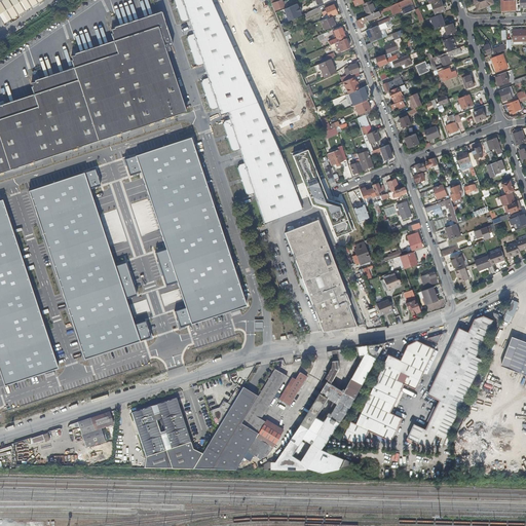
[(0,0),(0,19),(2,24),(40,0),(0,0)]
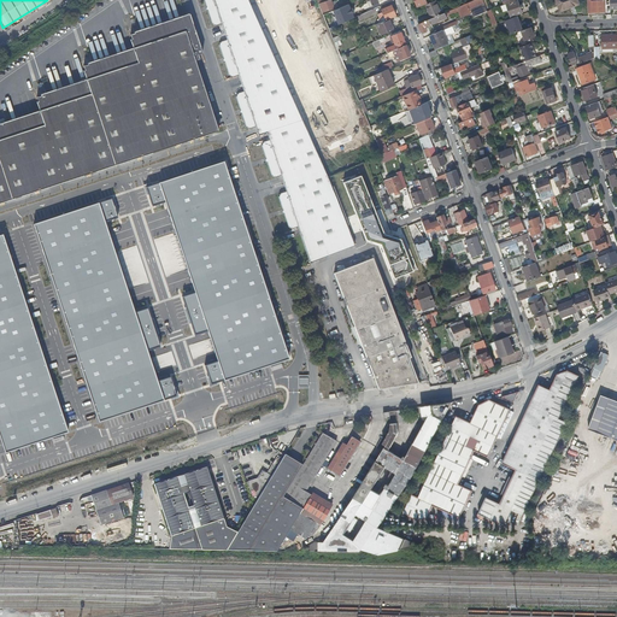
[(342,219),(335,201),(325,177),(322,170),(270,53),(246,0),(201,0),(205,6),(207,7),(206,11),(210,24),(211,24),(211,25),(213,25),(219,24),(225,40),(218,41),(219,42),(217,43),(218,45),(217,45),(222,58),(224,59),(223,63),(228,76),(229,77),(230,76),(231,77),(238,75),(242,90),(236,93),(236,94),(235,94),(235,97),(234,97),(239,110),(241,111),(240,113),(245,128),(246,127),(246,129),(248,128),(248,129),(254,128),(257,135),(265,133),(268,140),(262,141),(260,142),(260,145),(259,145),(264,158),(266,159),(265,163),(270,176),(271,175),(271,177),(272,176),(274,177),(280,175),(285,191),(278,193),(276,194),(277,197),(276,197),(281,210),(282,210),(283,211),(283,212),(283,213),(282,213),(287,227),(288,227),(288,229),(291,228),(291,229),(297,227),(309,263),(352,246),(342,219)]
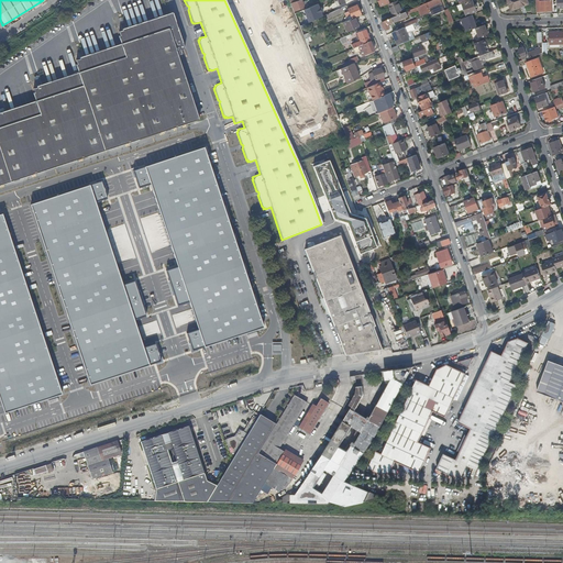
[(274,0),(234,0),(266,76),(291,65),(293,70),(301,67),(299,62),(300,62),(274,0)]
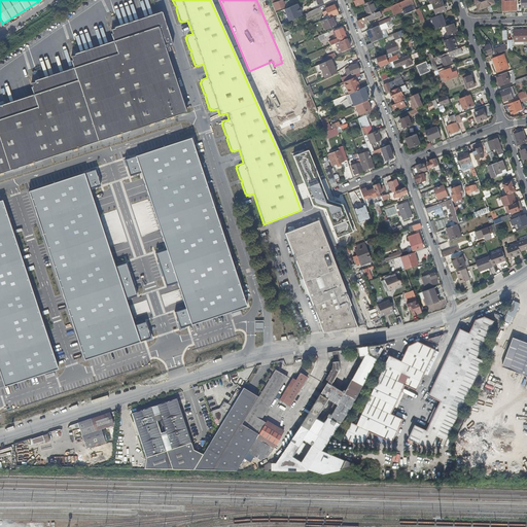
[(284,2),(282,0),(274,0),(271,1),(272,4),(273,3),(276,11),(288,6),(286,1),(284,2)]
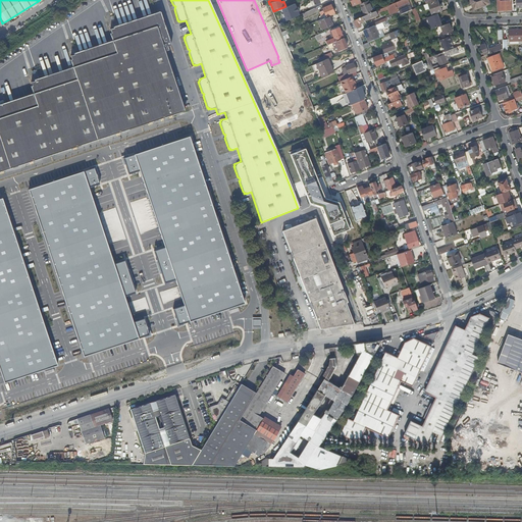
[(313,0),(315,4),(306,7),(307,11),(321,5),(320,2),(323,1),(322,0),(313,0)]
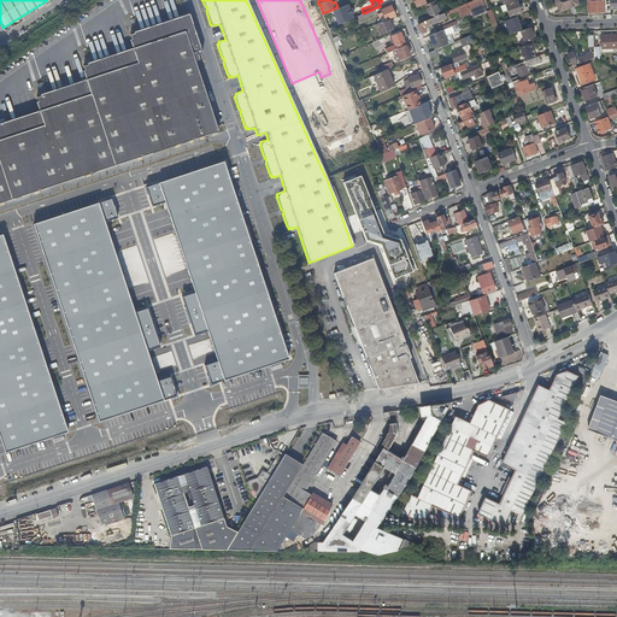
[(442,15),(436,0),(427,5),(433,18),(440,16),(442,15)]
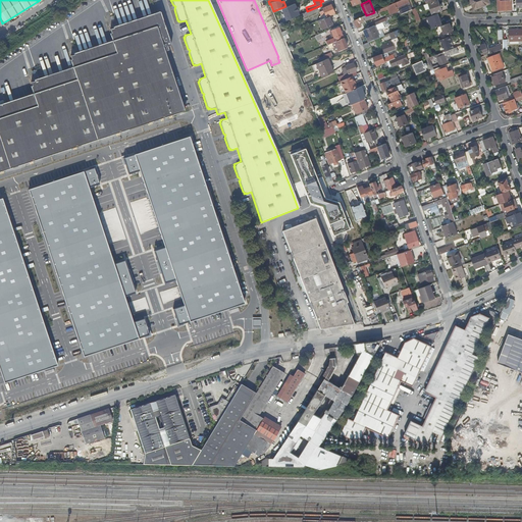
[(488,3),(487,0),(470,0),(474,8),(488,3)]
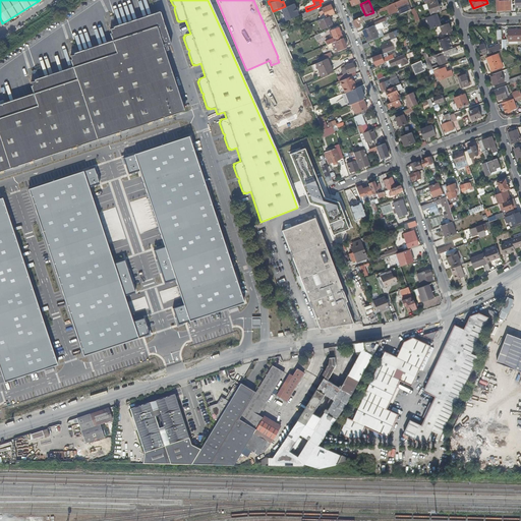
[(496,0),(497,11),(500,10),(500,11),(511,10),(511,1),(500,1),(499,0),(496,0)]
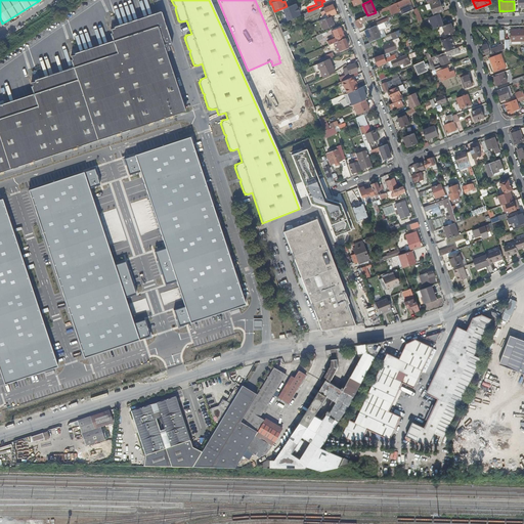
[(440,1),(431,4),(434,14),(438,13),(439,12),(444,10),(440,1)]
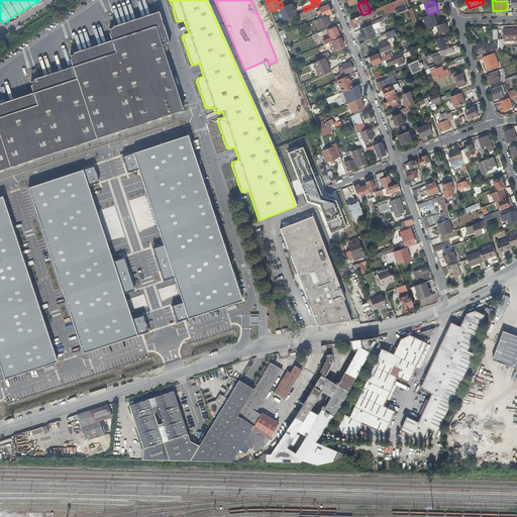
[(369,13),(370,17),(375,14),(386,9),(388,13),(395,10),(393,6),(395,6),(393,2),(386,5),(371,12),(369,13)]
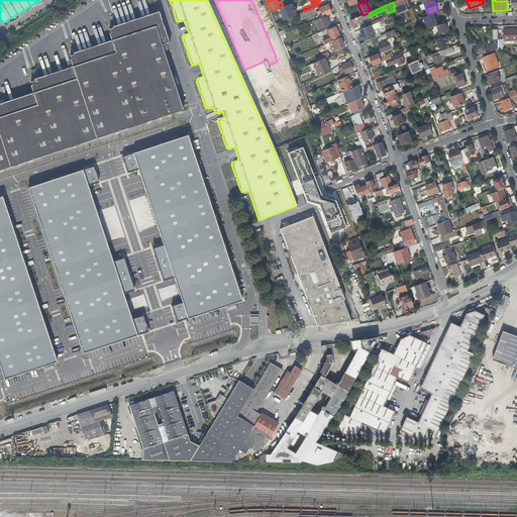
[(317,16),(318,19),(323,17),(323,16),(331,13),(328,4),(319,8),(321,12),(320,12),(319,11),(317,12),(318,15),(317,16)]
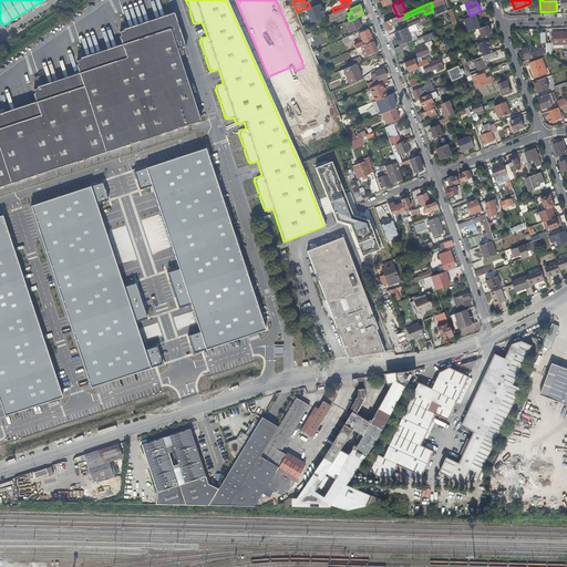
[(346,12),(344,8),(329,14),(331,19),(346,12)]
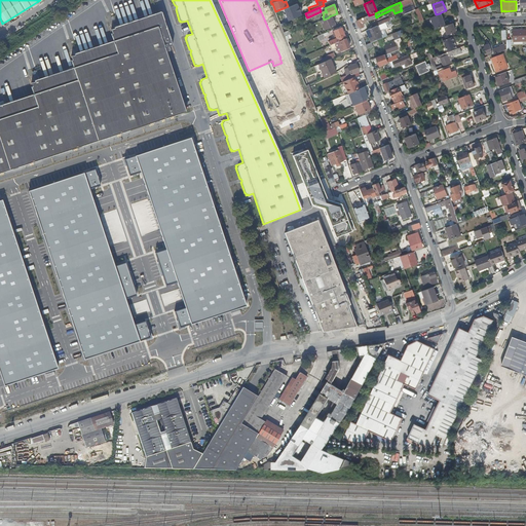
[(0,173),(11,170),(74,148),(99,140),(184,112),(164,51),(168,50),(166,47),(171,46),(160,12),(152,14),(152,16),(118,28),(117,27),(113,28),(113,29),(109,30),(110,34),(109,34),(112,43),(78,54),(77,52),(72,54),(73,55),(69,57),(70,61),(69,61),(72,70),(37,81),(37,80),(32,81),(33,82),(29,83),(30,87),(29,87),(32,97),(0,107),(0,173)]
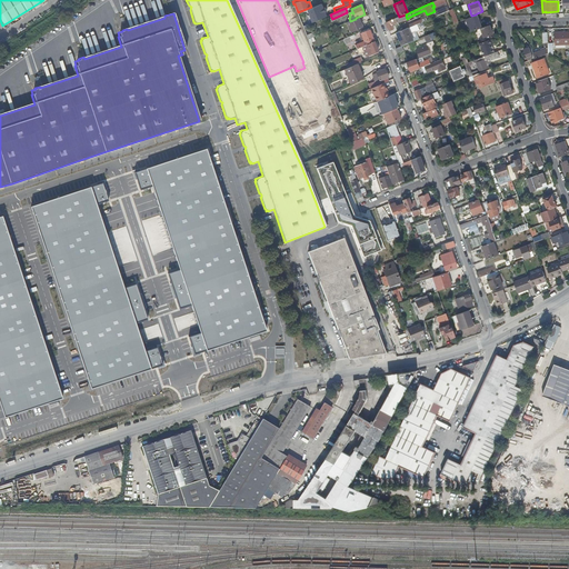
[(391,20),(392,25),(407,19),(406,15),(399,17),(391,20)]
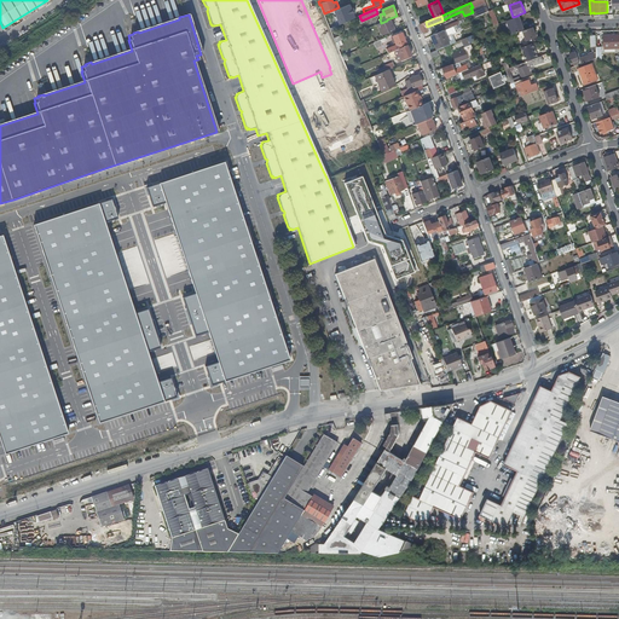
[(525,30),(519,16),(507,21),(512,35),(524,32),(525,30)]
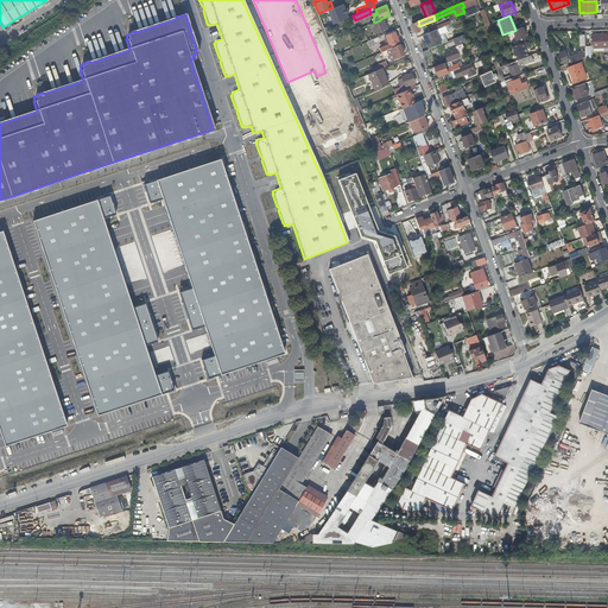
[(388,30),(387,26),(384,19),(380,20),(374,23),(372,24),(377,35),(388,30)]
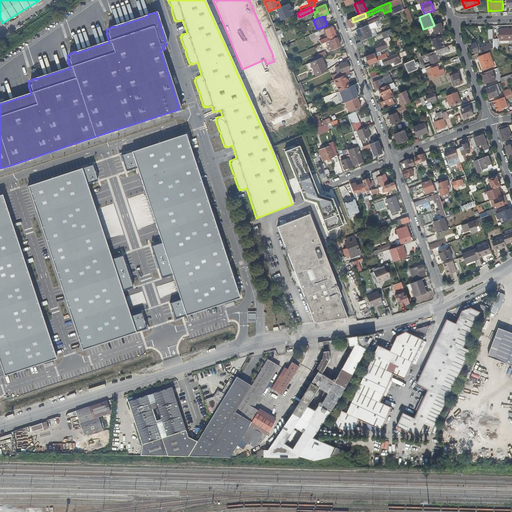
[(365,26),(375,22),(381,19),(384,18),(383,16),(380,18),(379,17),(364,23),(365,26)]
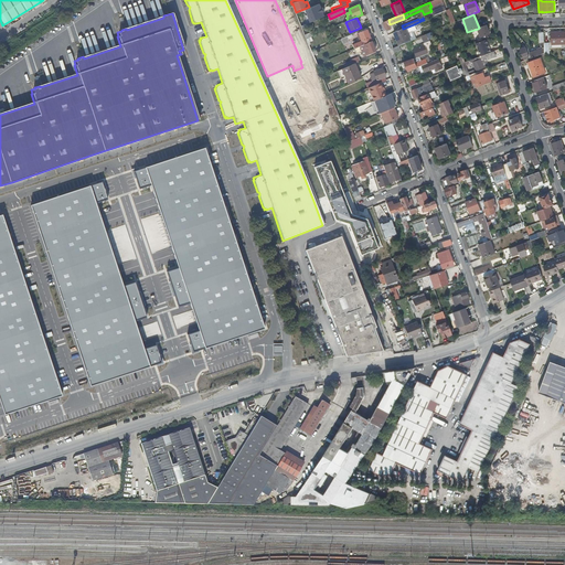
[(394,33),(400,45),(412,41),(408,33),(416,30),(414,24),(402,30),(394,33)]
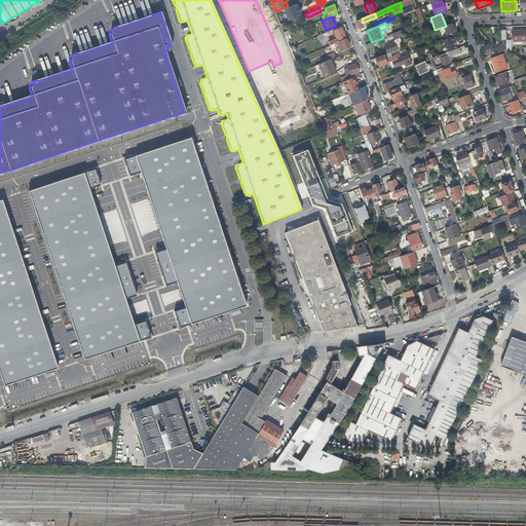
[(456,32),(453,24),(446,26),(445,27),(448,35),(449,34),(452,34),(456,32)]
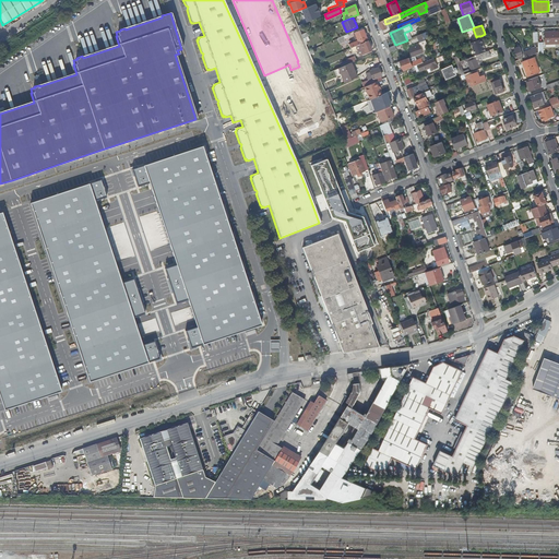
[(349,44),(352,48),(355,46),(365,43),(368,40),(363,30),(355,33),(358,40),(349,44)]
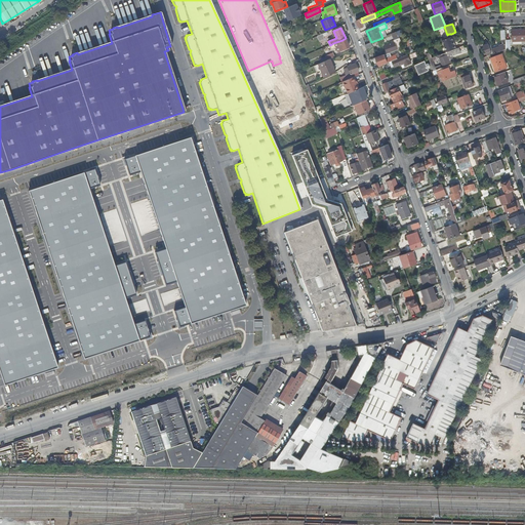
[(282,33),(286,39),(291,37),(287,30),(282,33)]
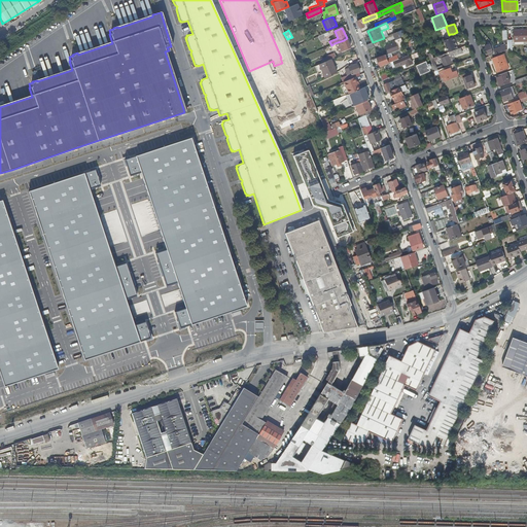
[(515,41),(526,40),(526,30),(514,30),(515,41)]
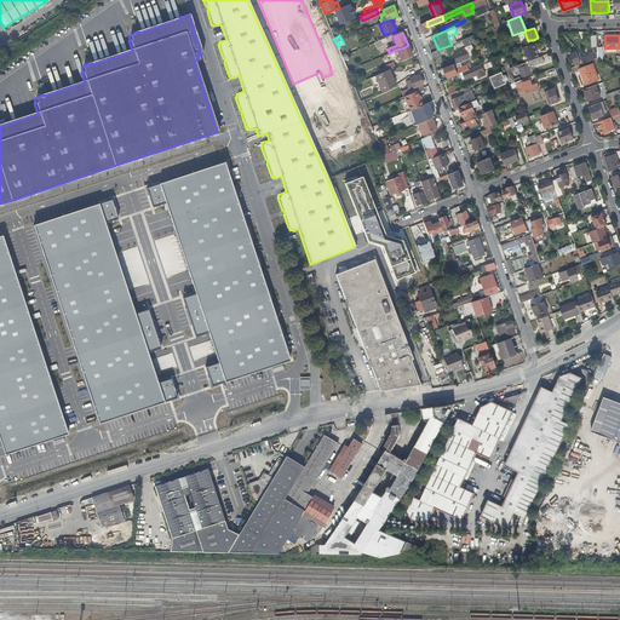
[(535,47),(534,44),(523,47),(528,62),(539,58),(538,53),(535,47)]
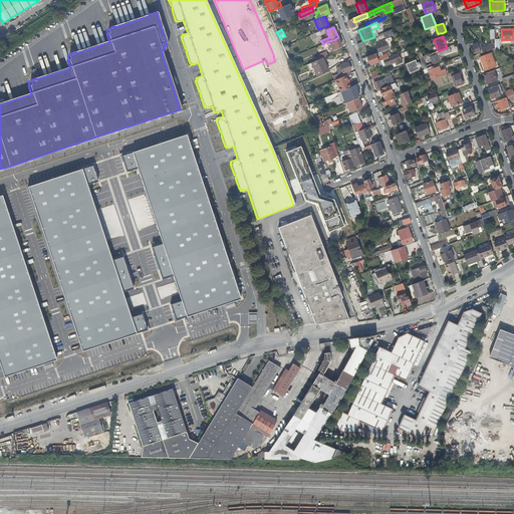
[(341,46),(338,37),(335,39),(326,42),(330,51),(335,49),(341,46)]
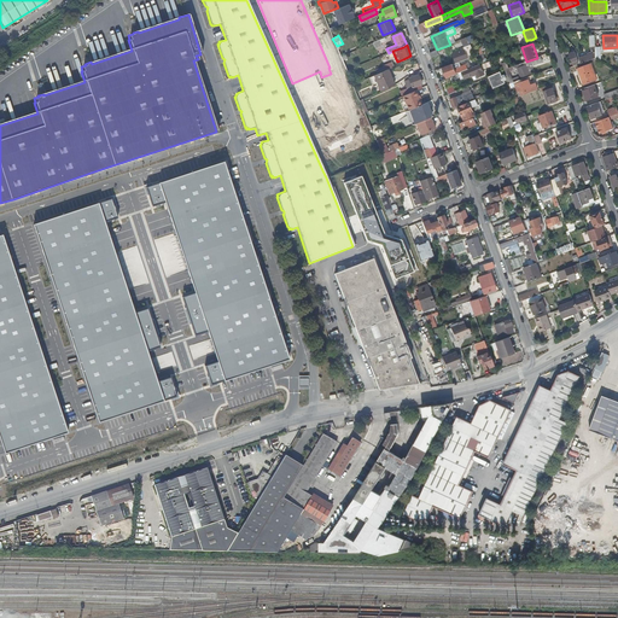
[(453,53),(456,63),(458,62),(473,56),(470,45),(468,46),(464,47),(462,47),(464,50),(453,53)]
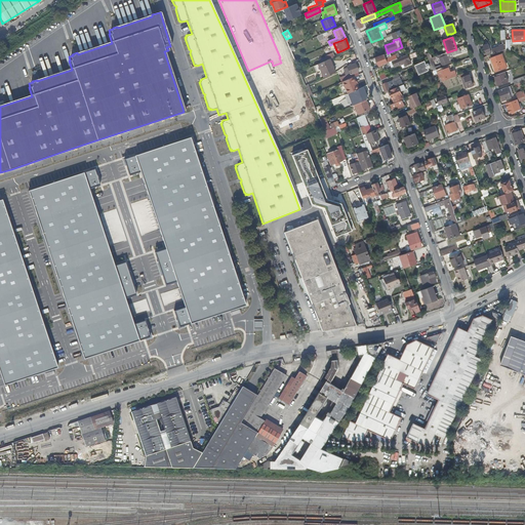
[(491,53),(492,54),(506,50),(506,49),(506,44),(498,47),(492,49),(491,47),(490,48),(488,44),(483,45),(487,55),(491,53)]
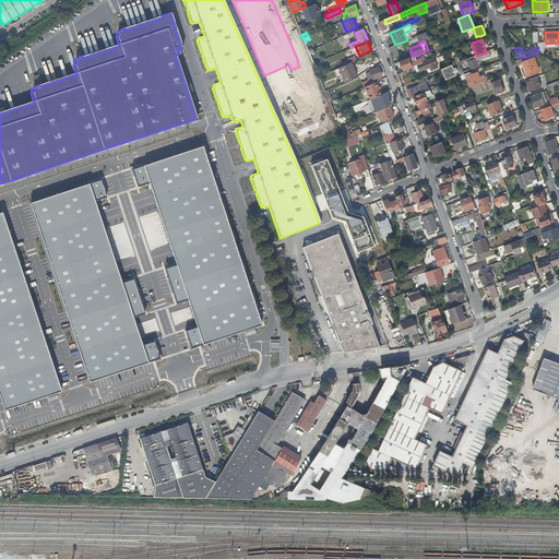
[(491,57),(489,51),(486,52),(476,56),(475,56),(476,59),(467,62),(471,70),(483,66),(480,60),(491,57)]
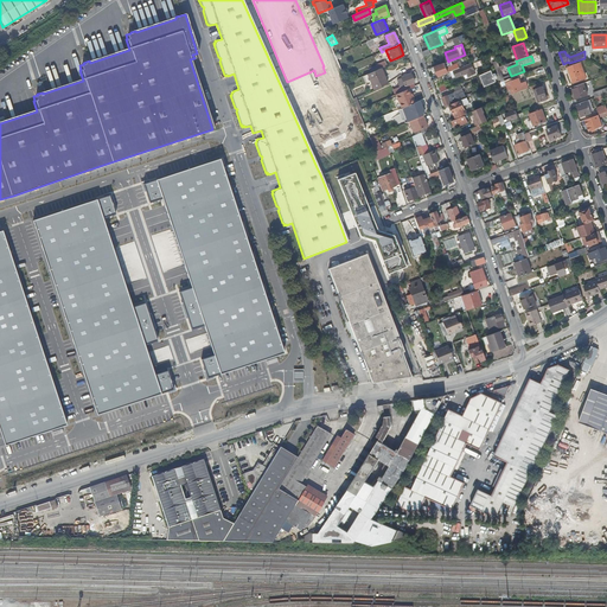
[(435,66),(440,77),(452,72),(460,68),(458,63),(452,65),(449,61),(448,62),(443,63),(435,66)]
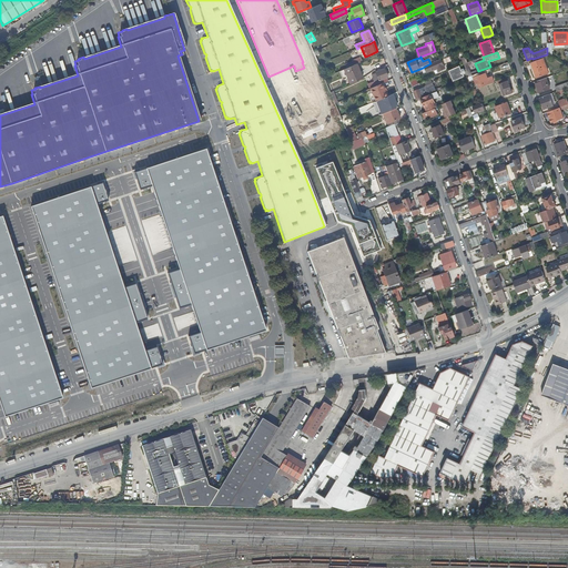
[(446,69),(442,59),(430,63),(423,68),(425,74),(438,68),(439,71),(446,69)]
